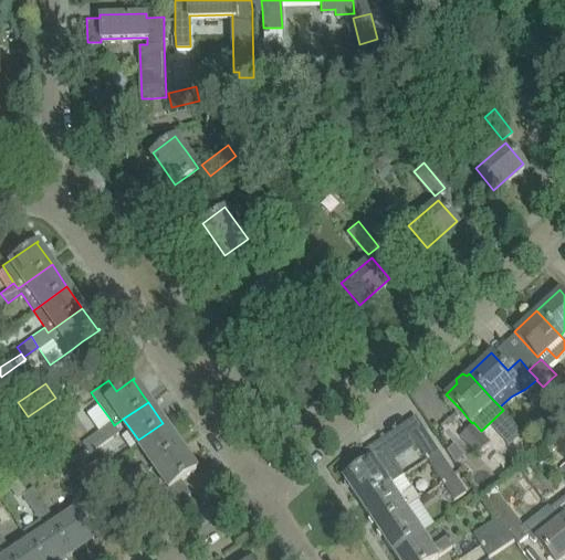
[(17,404),(3,412),(10,422),(22,414),(17,404)]
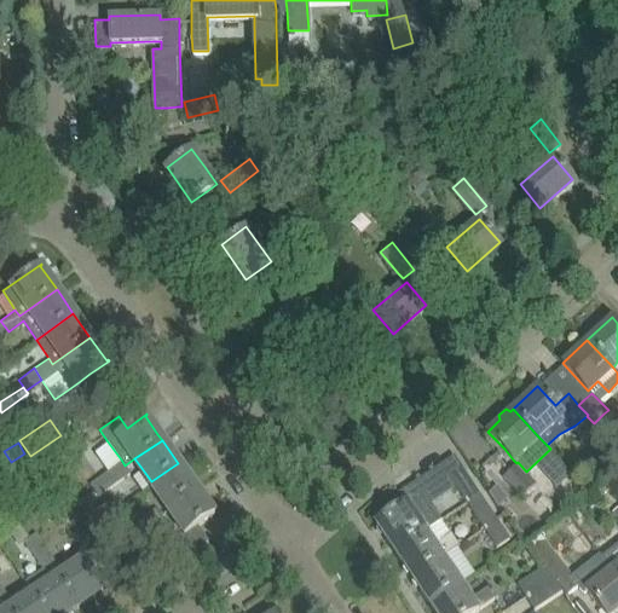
[(405,501),(375,521),(393,548),(426,526),(442,516),(422,489),(448,472),(446,470),(460,462),(454,452),(440,461),(398,490),(405,501)]
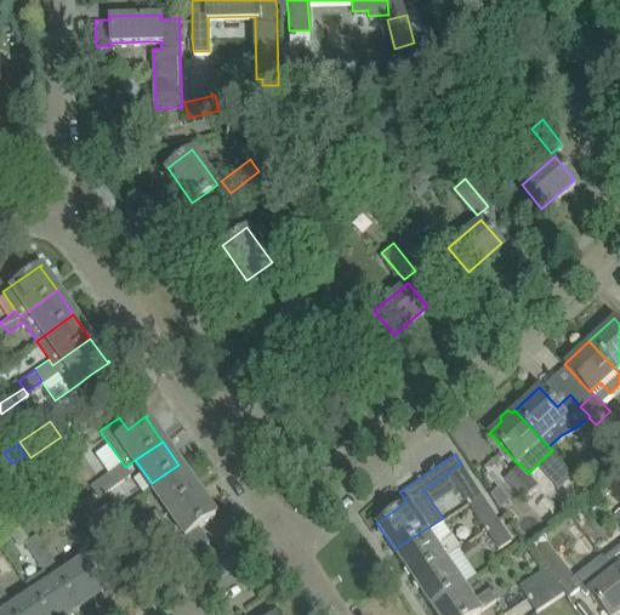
[(108,471),(106,472),(114,483),(129,473),(126,468),(125,467),(121,461),(108,471)]
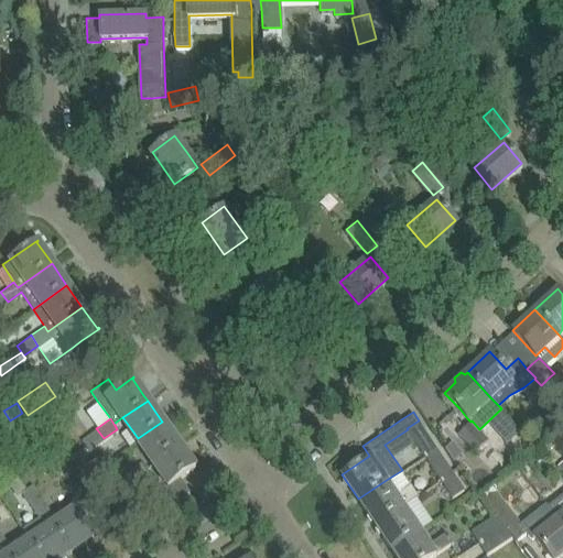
[(419,420),(407,428),(408,429),(424,455),(436,446),(419,420)]
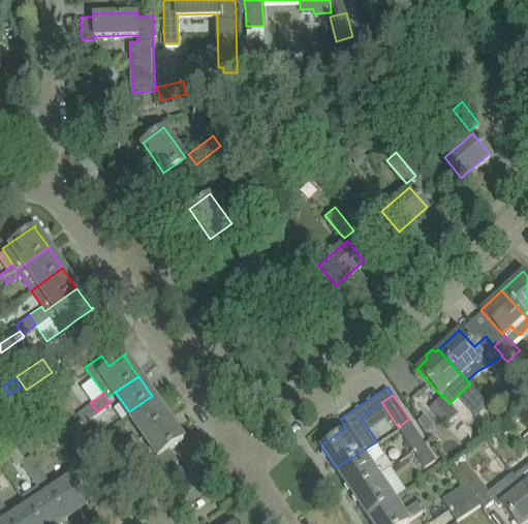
[(445,421),(457,411),(449,403),(442,395),(441,396),(432,405),(445,421)]
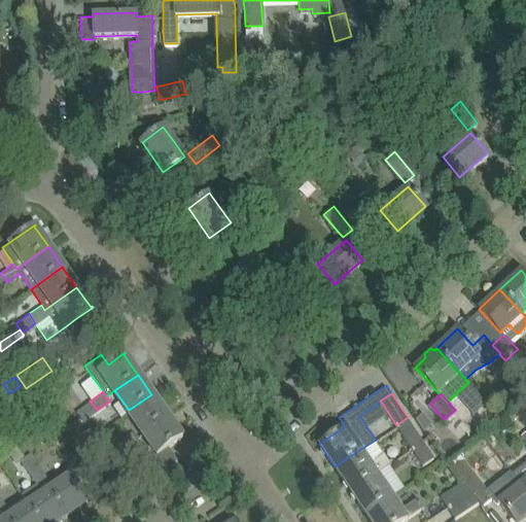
[(151,394),(129,410),(130,412),(143,431),(161,419),(166,415),(152,395),(151,394)]
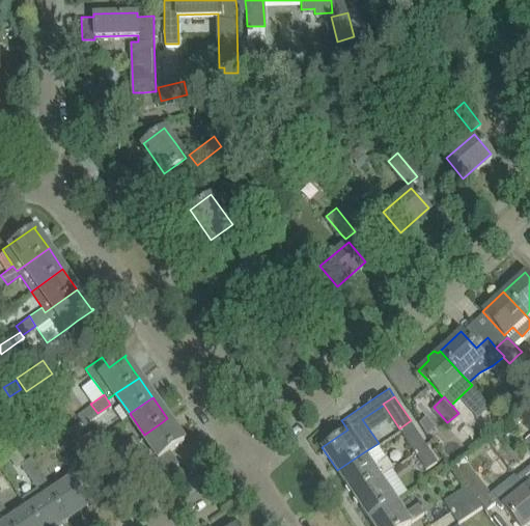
[(90,404),(77,413),(83,422),(98,413),(90,404)]
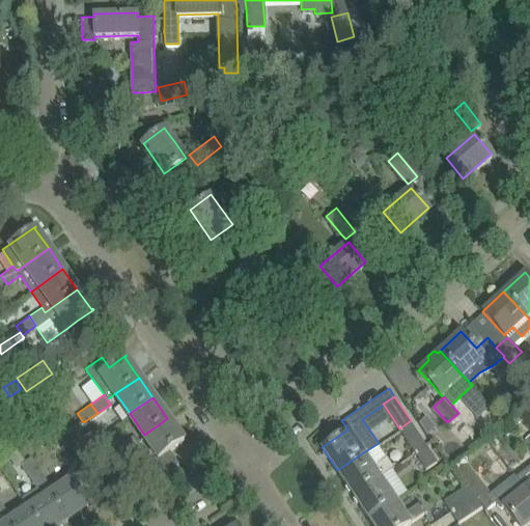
[(518,412),(506,421),(510,425),(522,416),(518,412)]
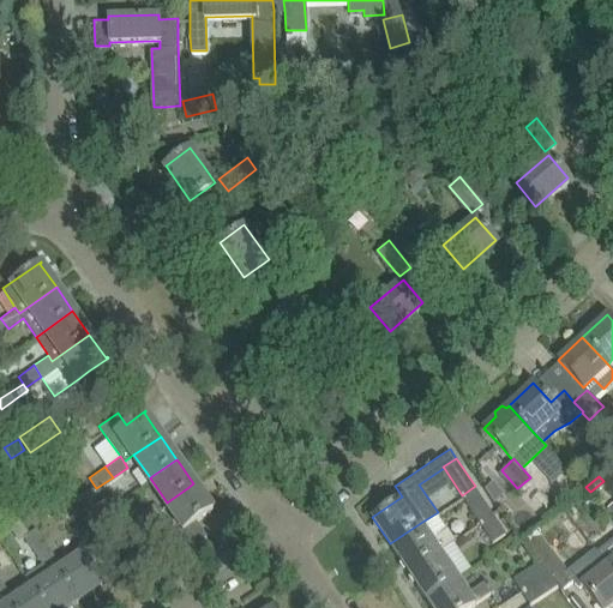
[(492,479),(484,487),(493,500),(503,492),(492,479)]
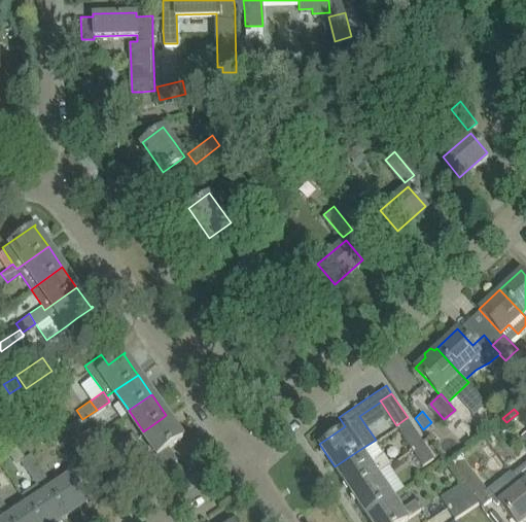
[(161,419),(143,431),(145,435),(147,438),(156,451),(155,452),(145,459),(154,473),(176,458),(167,445),(182,435),(181,433),(180,435),(171,422),(166,415),(161,419)]
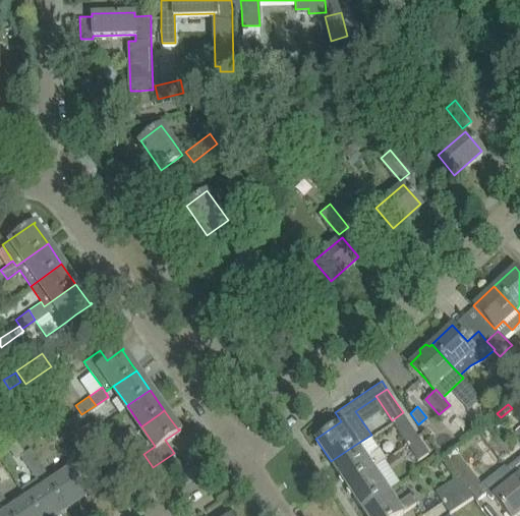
[(407,443),(418,435),(403,412),(392,420),(407,443)]
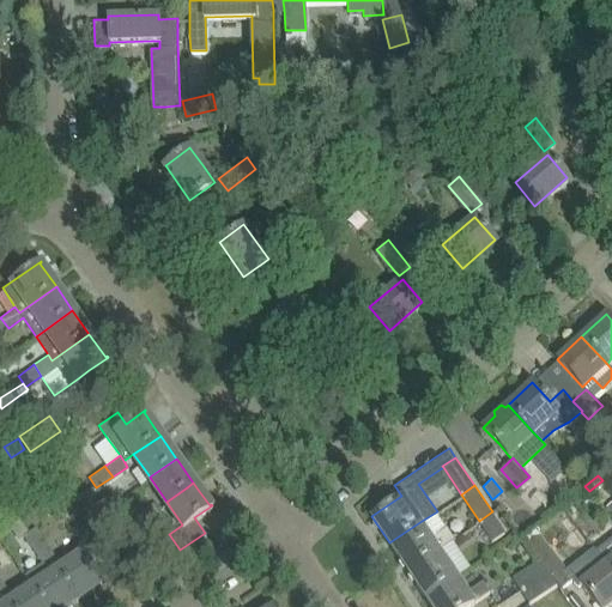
[(153,502),(138,513),(145,524),(161,514),(153,502)]
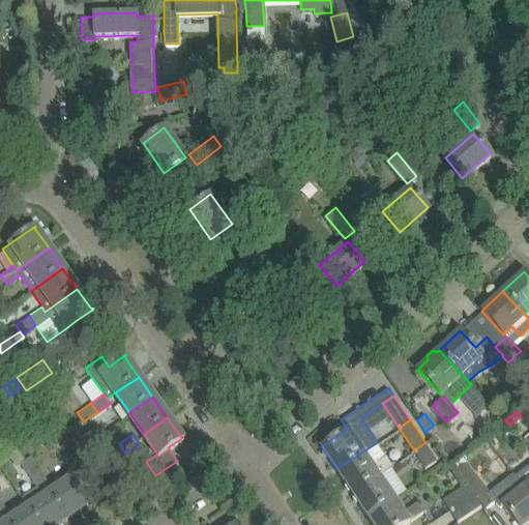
[(489,441),(482,445),(500,468),(506,464),(489,441)]
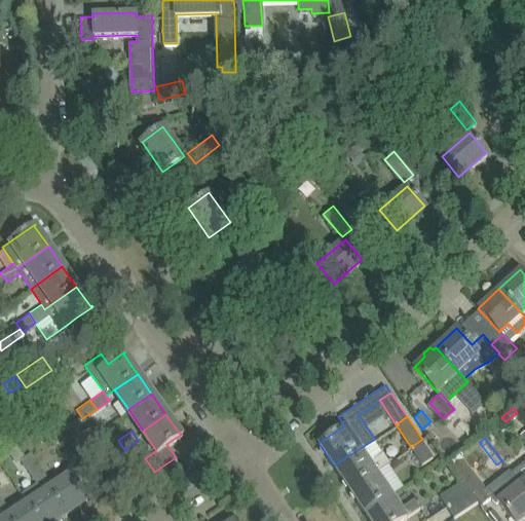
[(420,462),(432,454),(422,439),(411,447),(420,462)]
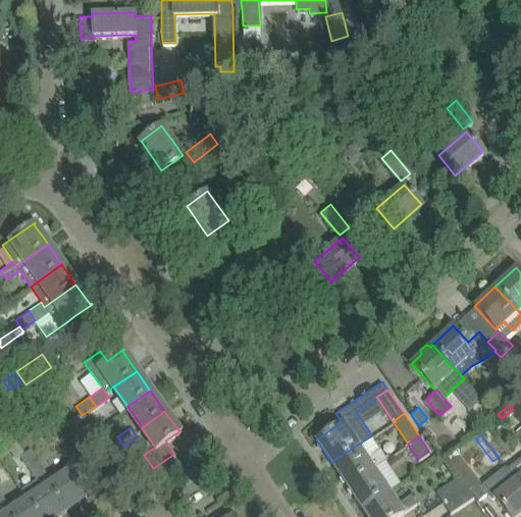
[(117,436),(103,446),(110,456),(123,447),(117,436)]
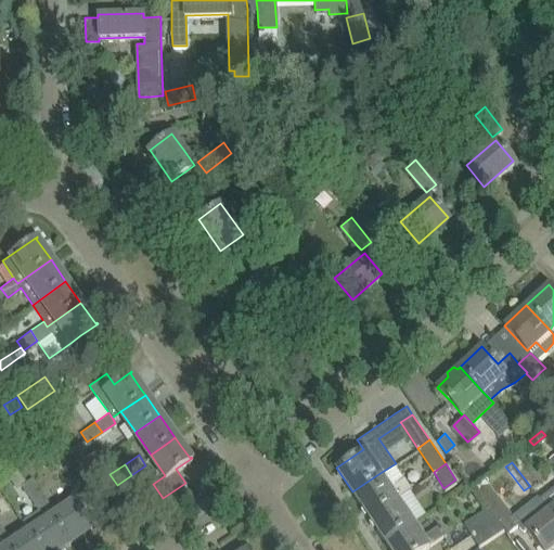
[(382,472),(352,491),(369,515),(397,496),(411,486),(403,475),(402,476),(390,484),(382,472)]
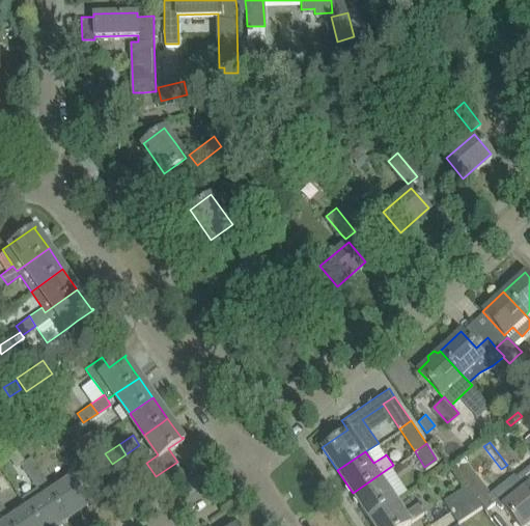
[(24,460),(21,462),(30,476),(39,469),(30,455),(24,460)]
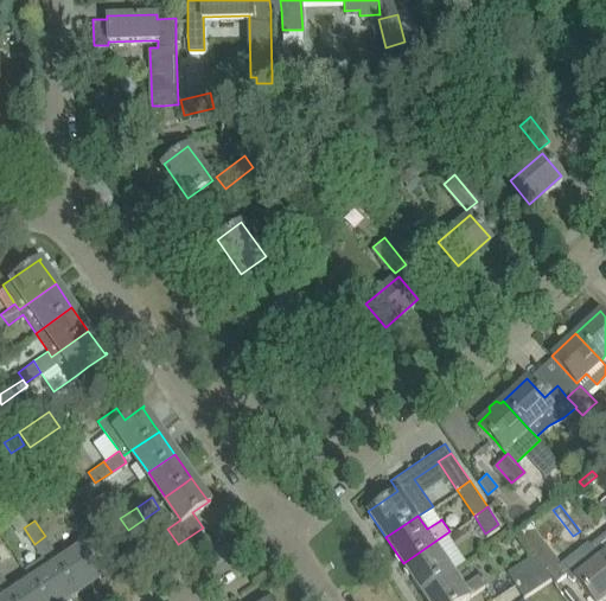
[(533,526),(522,535),(531,548),(555,580),(565,571),(566,571),(571,577),(573,575),(574,577),(581,584),(593,600),(598,600),(605,594),(605,564),(599,555),(589,543),(587,542),(561,562),(544,538),(542,539),(533,526)]
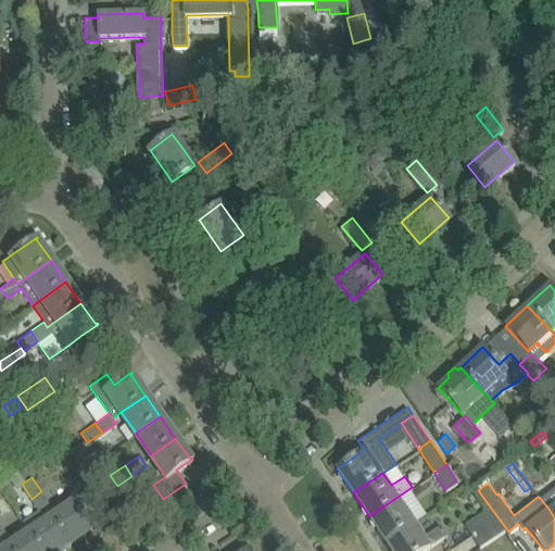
[(50,505),(46,509),(67,542),(76,537),(89,528),(90,529),(91,529),(79,511),(91,503),(86,496),(79,486),(54,503),(50,505)]
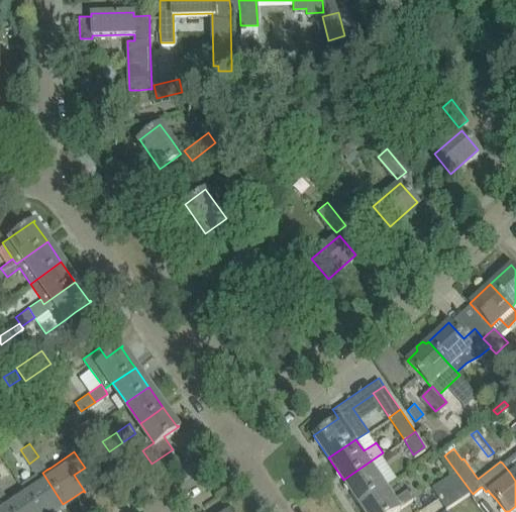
[(515,451),(502,463),(510,473),(515,481),(515,451)]
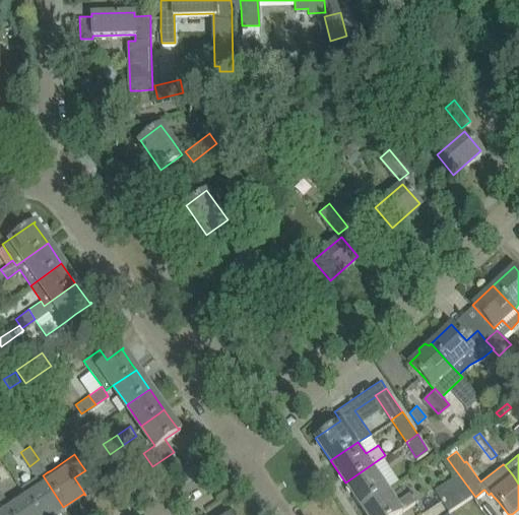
[(372,464),(345,483),(347,486),(350,491),(360,505),(387,487),(398,478),(383,457),(372,464)]
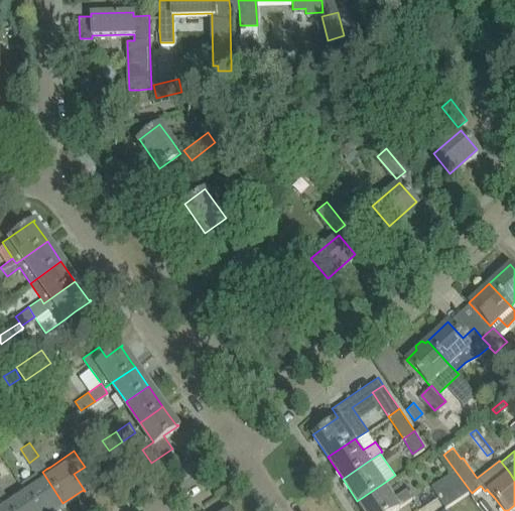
[(38,456),(29,463),(36,473),(37,475),(42,472),(46,469),(38,456)]
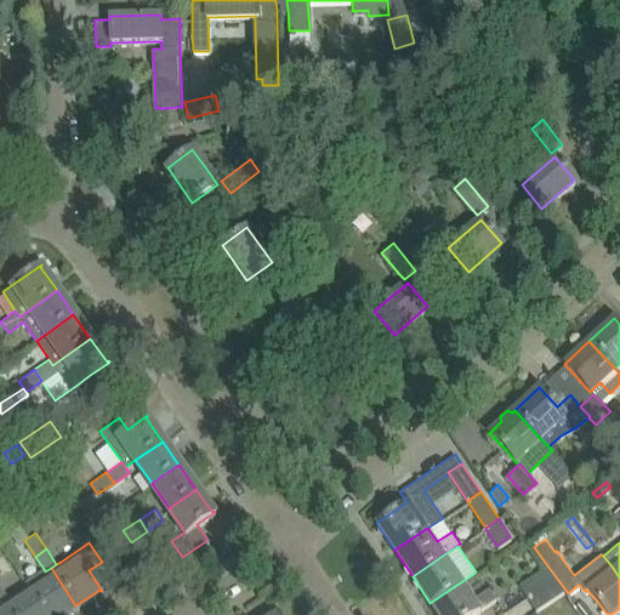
[(546,565),(518,584),(527,597),(555,578),(546,565)]
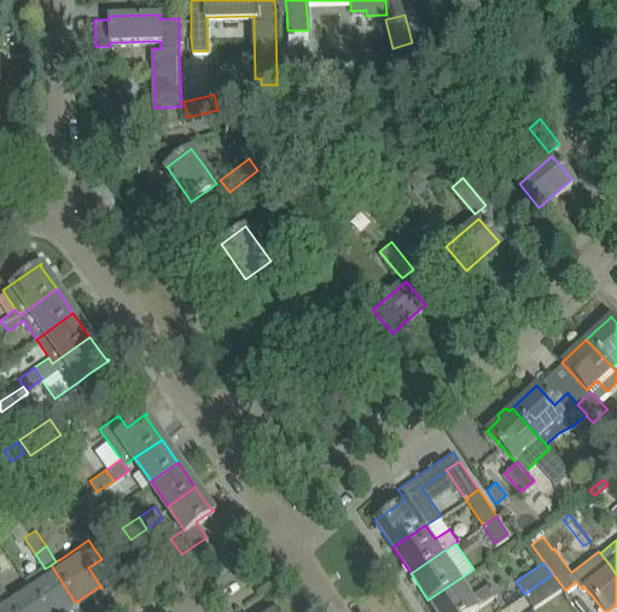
[(44,566),(24,580),(46,611),(60,611),(75,602),(51,565),(45,569),(44,566)]
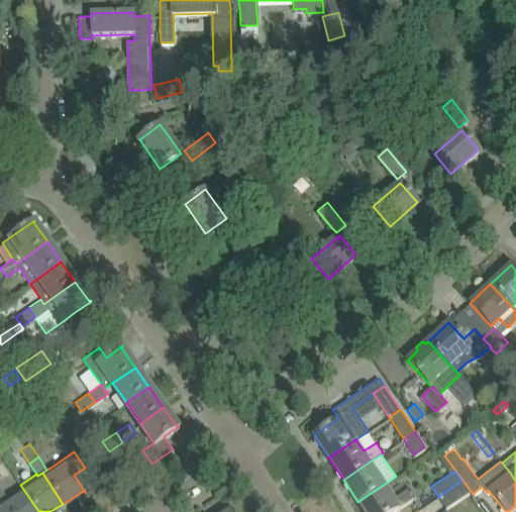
[(461,481),(438,497),(445,507),(469,492),(461,481)]
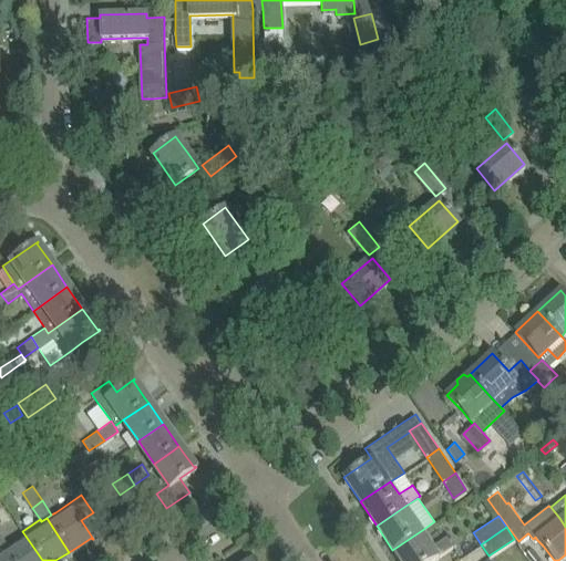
[(432,544),(422,530),(392,550),(400,560),(429,560),(452,546),(445,536),(432,544)]
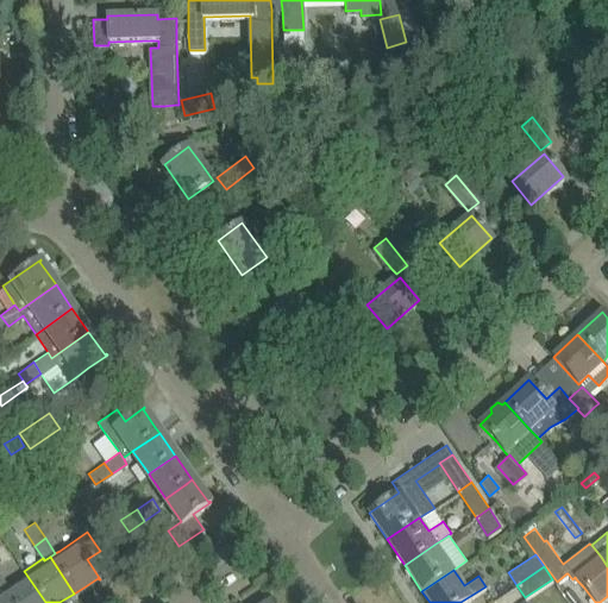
[(8,585),(2,589),(11,602),(45,602),(24,571),(6,583),(8,585)]
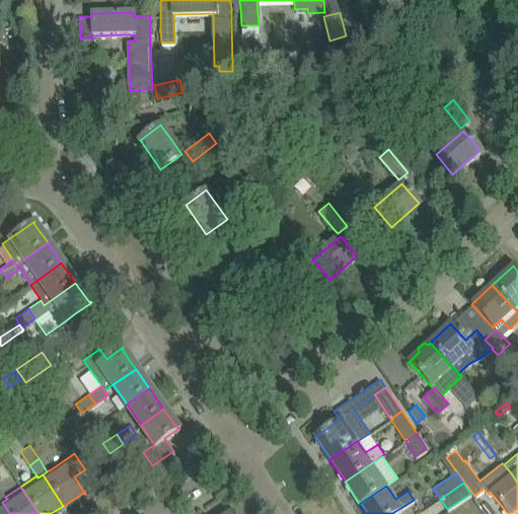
[(6,509),(0,512),(0,513),(9,513),(2,502),(1,503),(6,509)]
